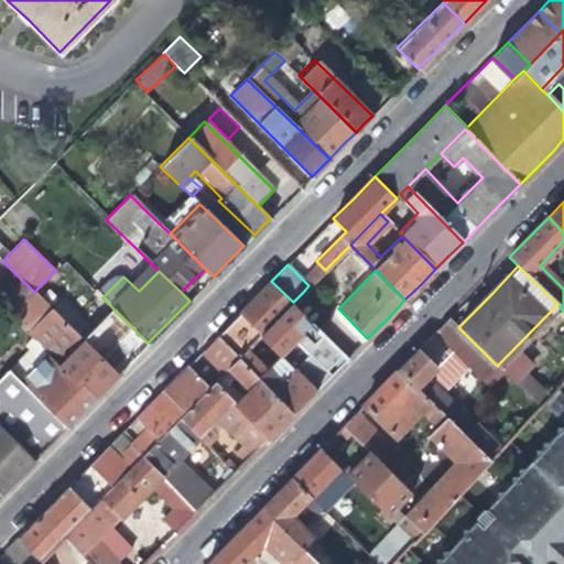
[(293,302),(271,281),(249,304),(216,337),(237,359),(246,349),(259,336),(293,302)]
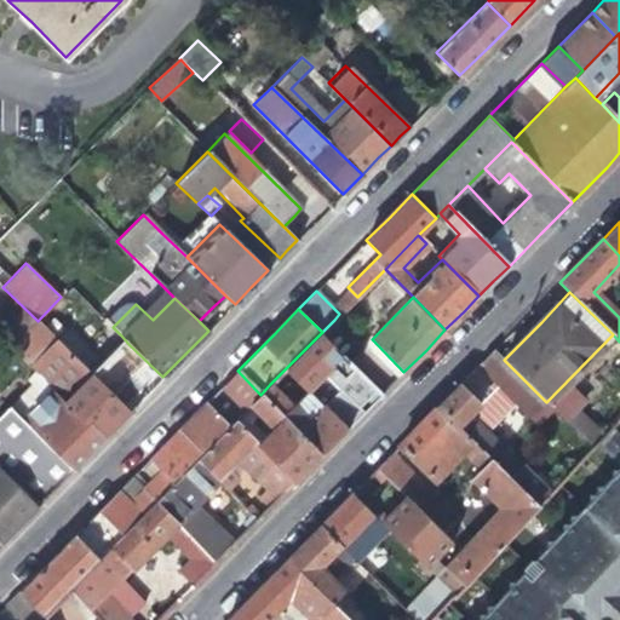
[(360,346),(334,320),(322,332),(349,359),(360,346)]
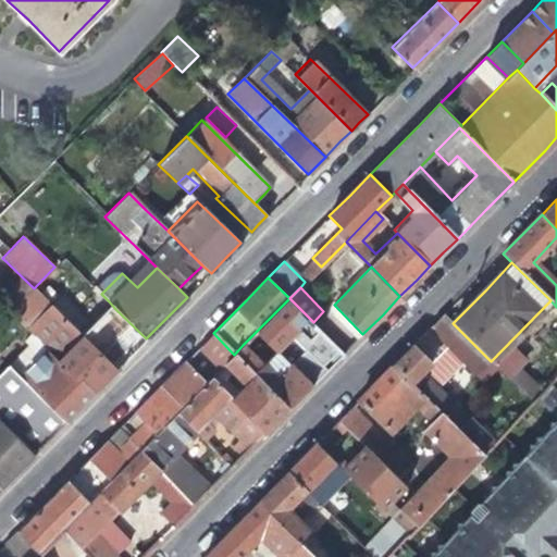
[(70,347),(59,358),(93,393),(103,381),(114,370),(52,307),(34,288),(11,310),(27,327),(39,316),(70,347)]
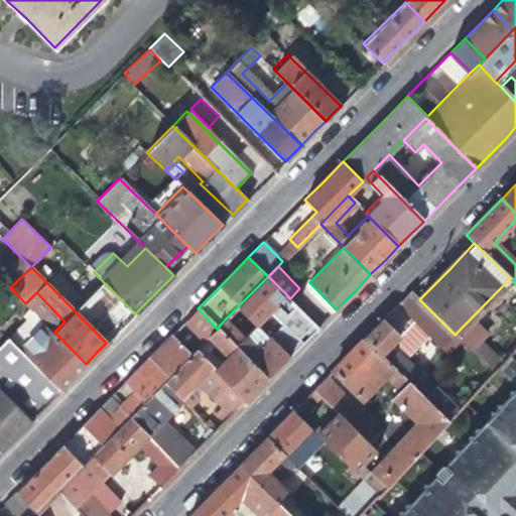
[(273,305),(307,339),(312,334),(318,327),(290,298),(268,276),(237,307),(254,325),(273,305)]
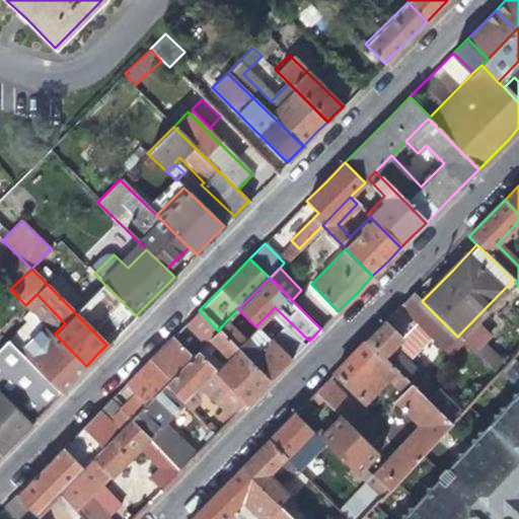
[(55,279),(49,286),(106,345),(123,328),(136,315),(107,288),(101,281),(79,303),(55,279)]
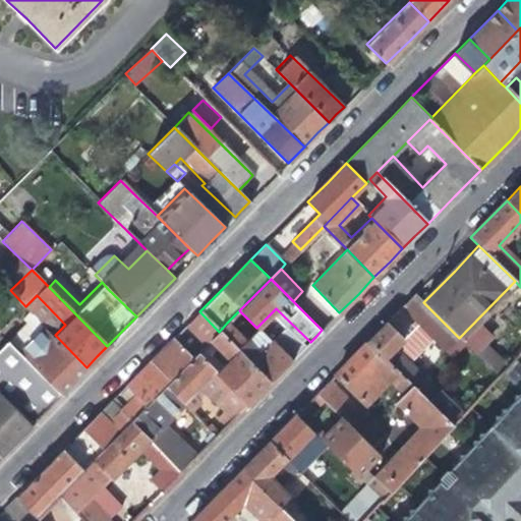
[(445,352),(459,338),(445,324),(423,302),(414,294),(393,316),(367,342),(450,424),(460,412),(398,351),(421,329),(445,352)]
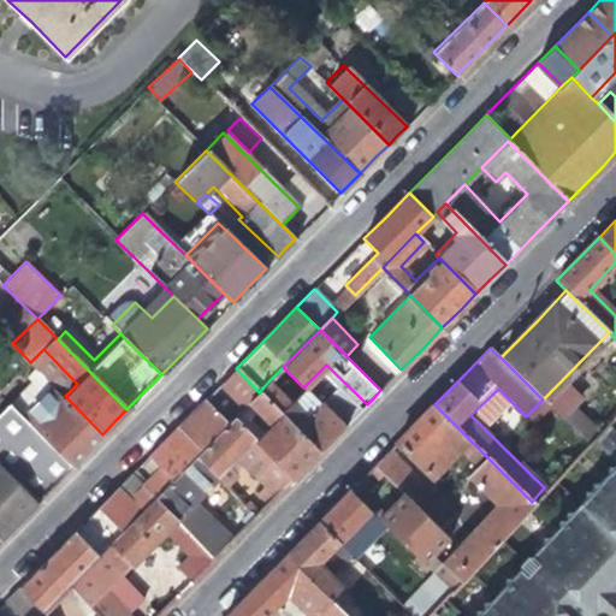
[(227,398),(215,412),(226,424),(232,418),(248,403),(259,392),(236,368),(217,388),(227,398)]
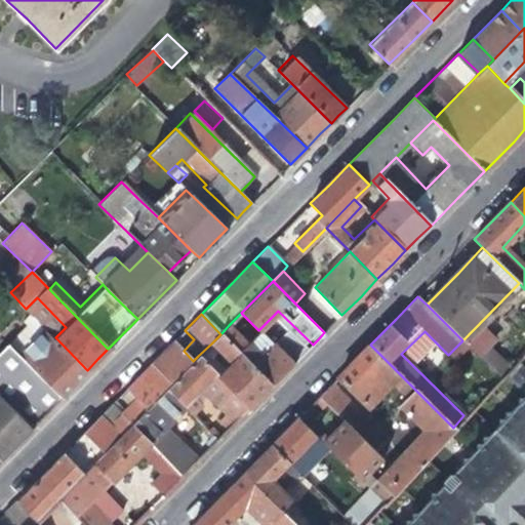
[(247,344),(229,325),(220,334),(271,387),(282,375),(292,365),(275,348),(273,346),(267,339),(259,331),(247,344)]
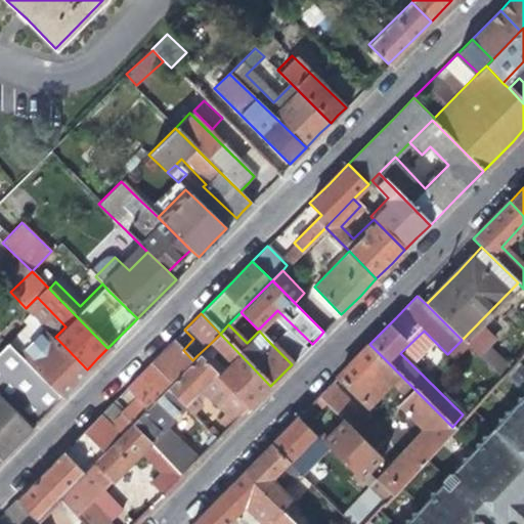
[(230,362),(218,376),(249,407),(261,396),(270,386),(220,334),(211,343),(221,353),(230,362)]
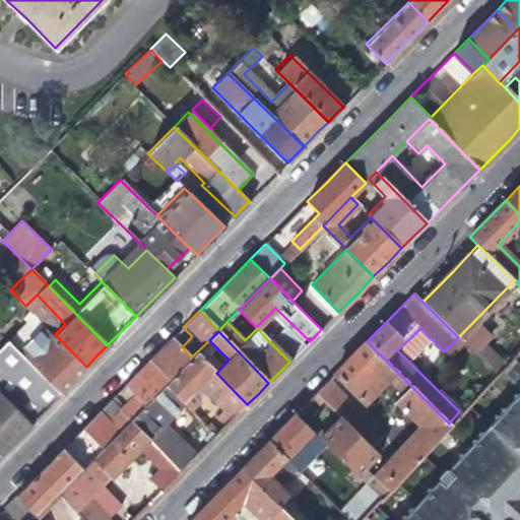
[(284,333),(272,344),(289,362),(301,350),(284,333)]
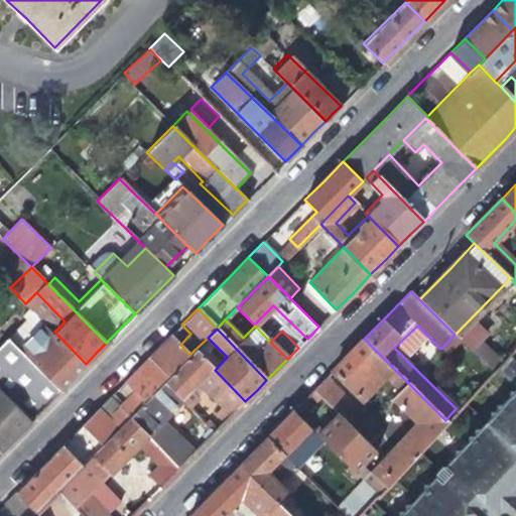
[(9,337),(0,345),(0,389),(30,419),(62,387),(86,364),(54,332),(28,357),(9,337)]
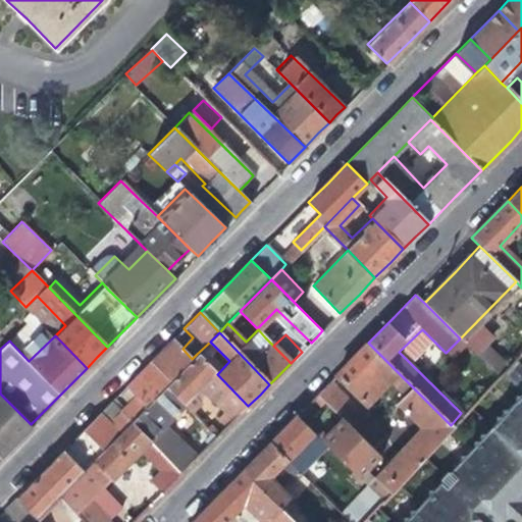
[(475,354),(497,375),(510,362),(512,359),(490,337),(475,354)]
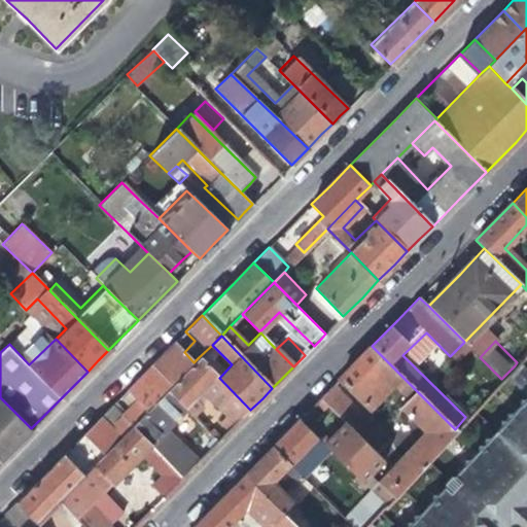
[(169,348),(150,366),(171,386),(194,362),(184,352),(174,342),(169,348)]
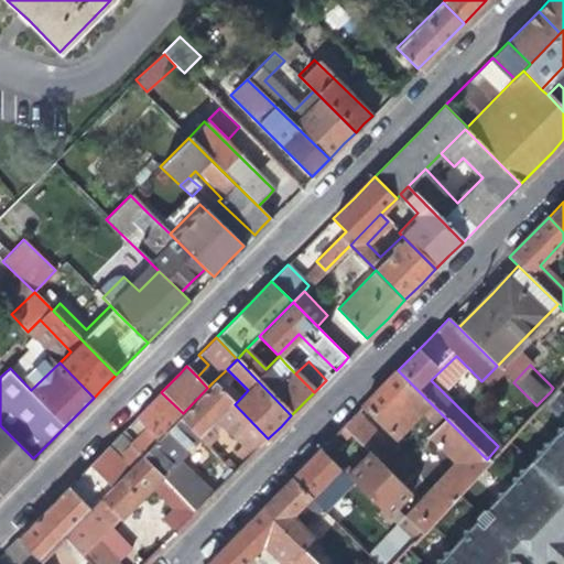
[(224,394),(238,380),(227,369),(213,382),(224,394)]
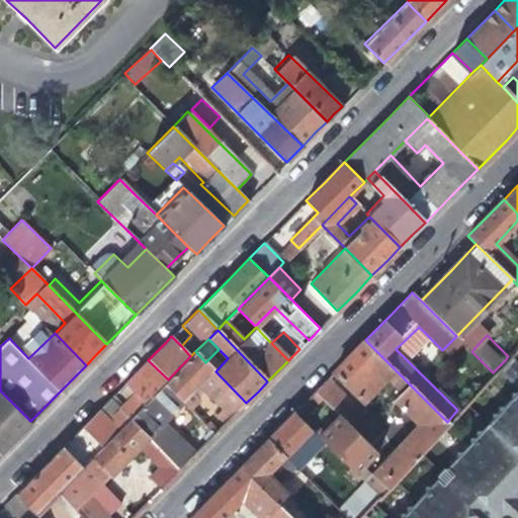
[(418,425),(365,483),(379,496),(392,482),(417,454),(443,427),(447,422),(365,340),(350,355),(333,372),(362,403),(389,377),(401,392),(393,400),(418,425)]
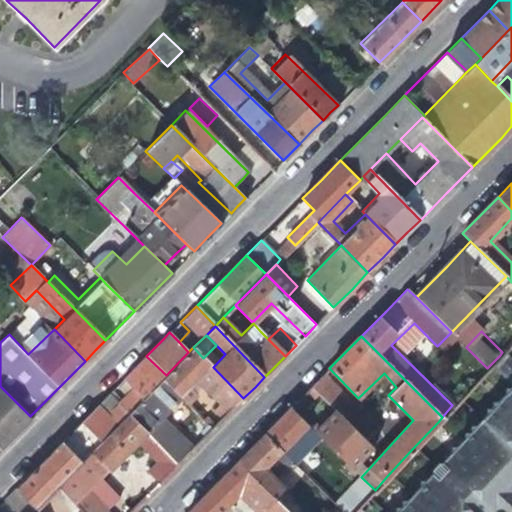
[(236,406),(243,398),(213,367),(203,358),(193,347),(188,352),(166,375),(162,378),(179,395),(186,402),(194,394),(187,386),(195,378),(229,412),(236,406)]
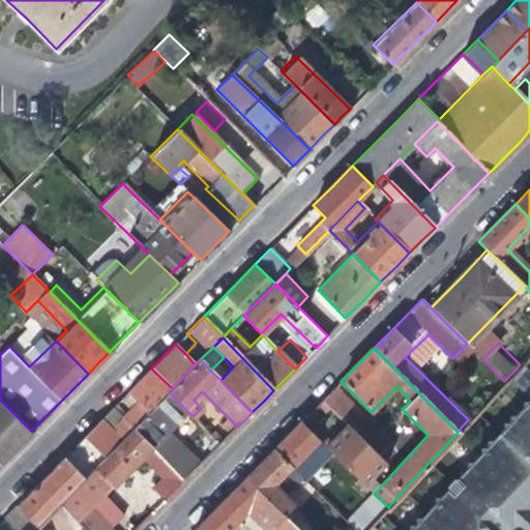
[(529,373),(523,373),(518,367),(504,381),(526,402),(495,435),(475,458),(448,487),(422,514),(408,529),(489,529),(486,526),(496,516),(509,527),(512,524),(527,522),(529,505),(529,373)]
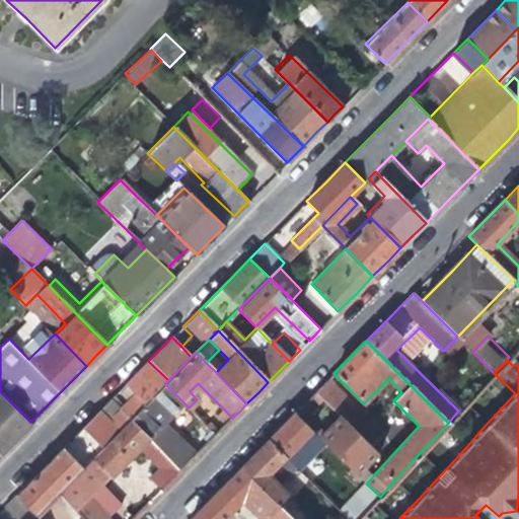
[(110,399),(81,428),(101,447),(130,419),(164,383),(168,380),(148,361),(132,377),(125,385),(134,394),(120,410),(110,399)]
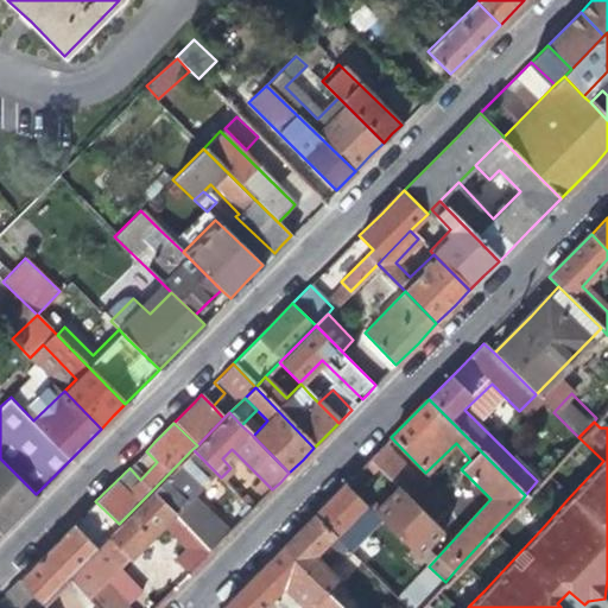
[(448,511),(382,445),(368,460),(403,493),(435,525),(448,511)]
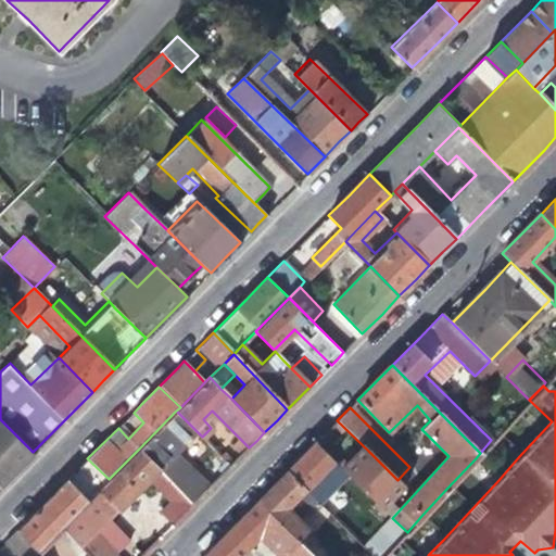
[(171,453),(194,429),(176,411),(139,449),(193,504),(200,497),(207,491),(171,453)]
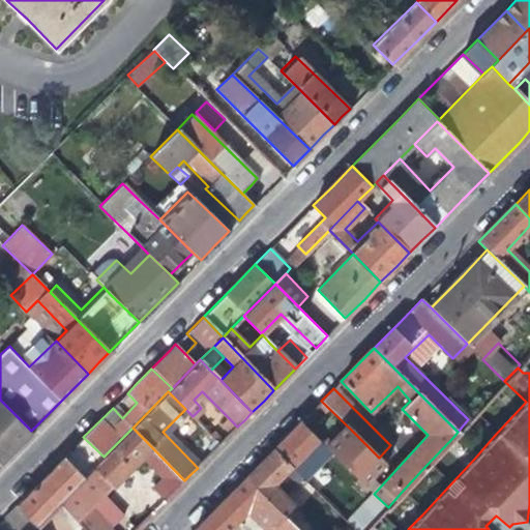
[(0,400),(0,427),(18,445),(31,431),(0,400)]
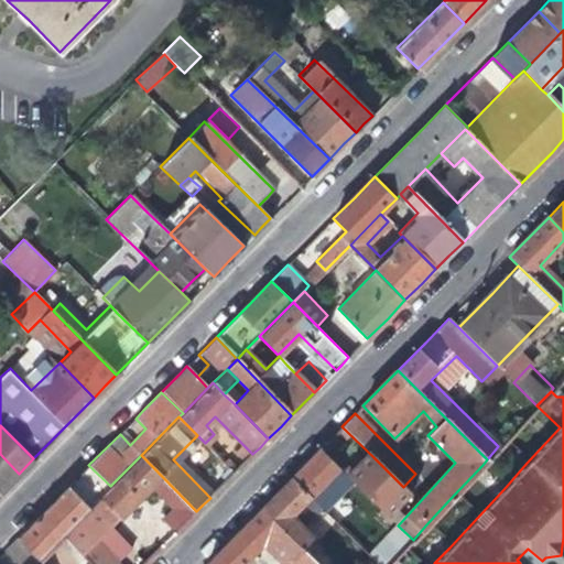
[(339,456),(325,443),(318,451),(336,467),(342,463),(337,458),(339,456)]
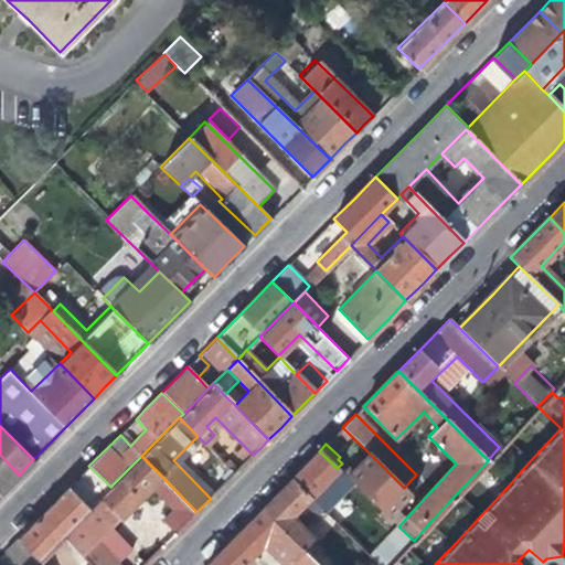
[(373,514),(380,508),(351,482),(337,468),(319,451),(305,466),(290,479),(320,508),(342,484),(373,514)]
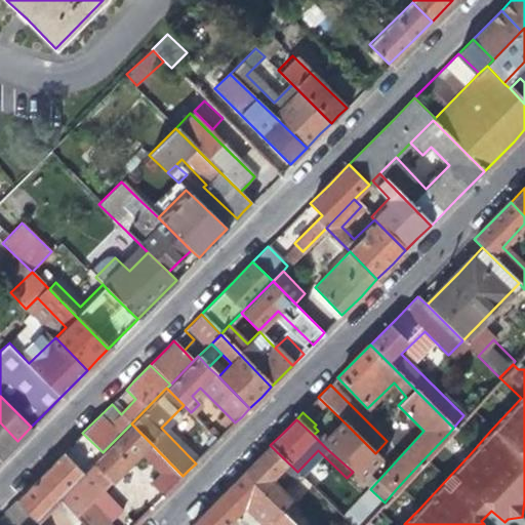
[(0,422),(0,457),(11,446),(17,441),(0,422)]
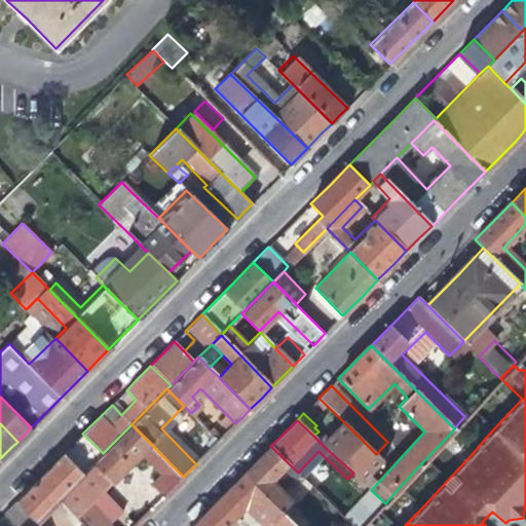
[(150,485),(163,497),(173,488),(183,477),(132,424),(103,453),(59,498),(75,515),(101,490),(138,451),(161,475),(150,485)]
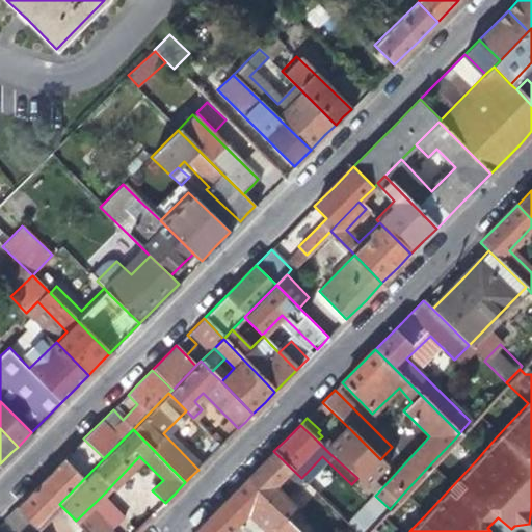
[(344,441),(330,454),(357,478),(367,487),(388,466),(380,459),(352,431),(344,441)]
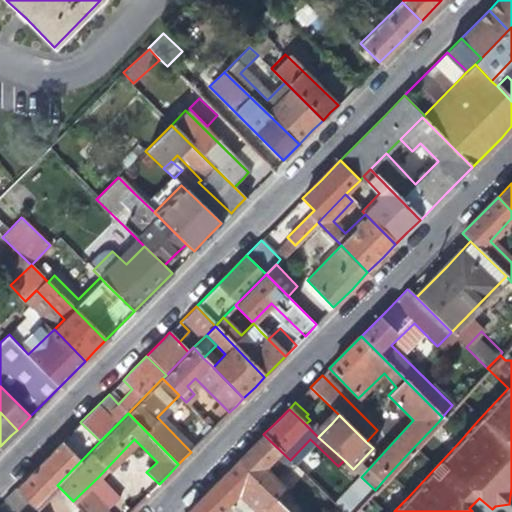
[(202,419),(212,430),(216,426),(205,416),(202,419)]
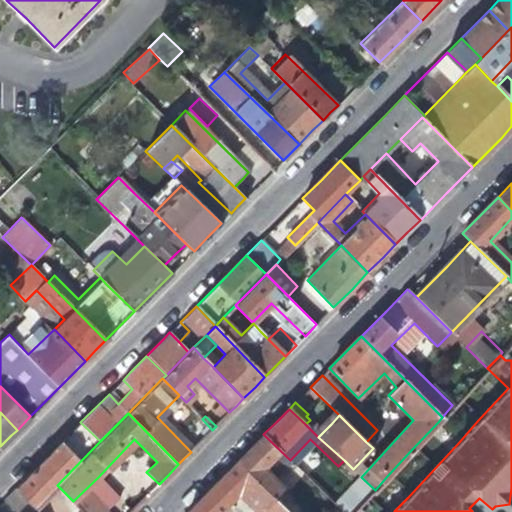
[(48,455),(17,487),(36,506),(57,485),(100,441),(80,422),(48,455)]
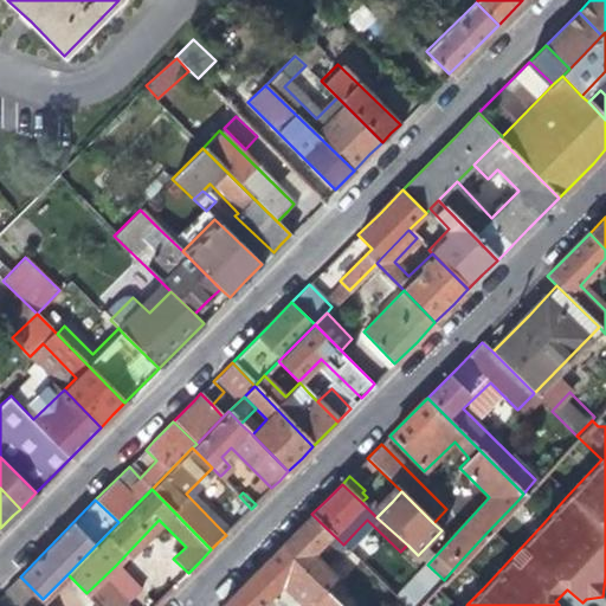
[(323,565),(343,545),(311,514),(298,528),(279,547),(331,595),(343,584),(323,565)]
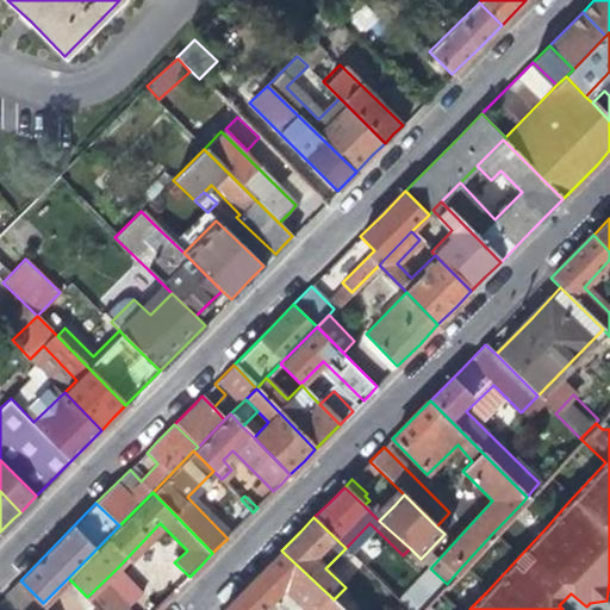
[(343,609),(334,599),(281,551),(257,574),(223,609),(343,609)]
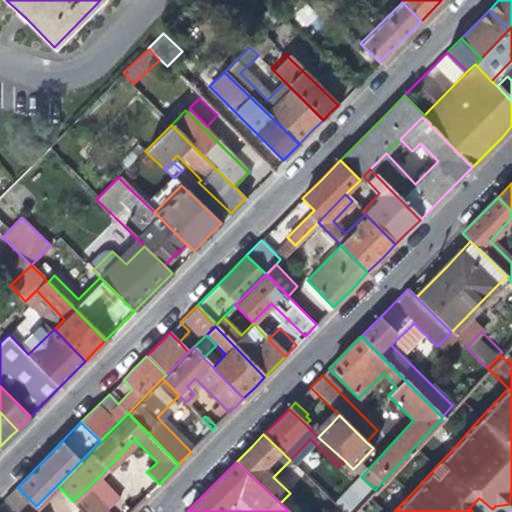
[(119,498),(98,477),(73,501),(83,511),(109,511),(107,510),(119,498)]
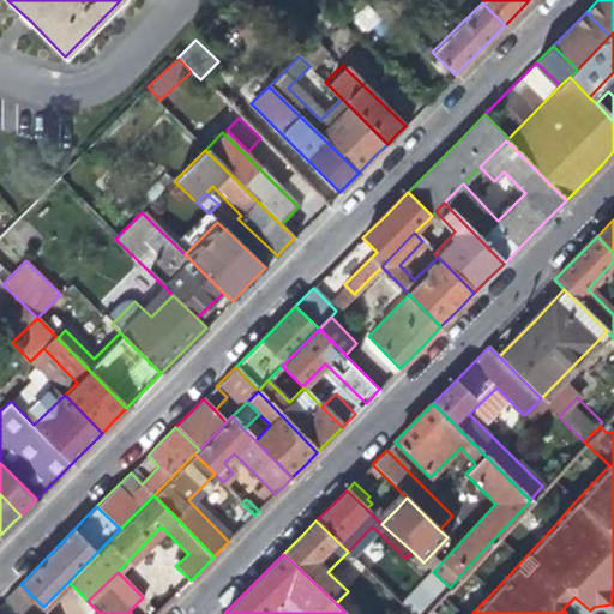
[(425,613),(439,599),(450,588),(433,572),(403,606),(411,613),(425,613)]
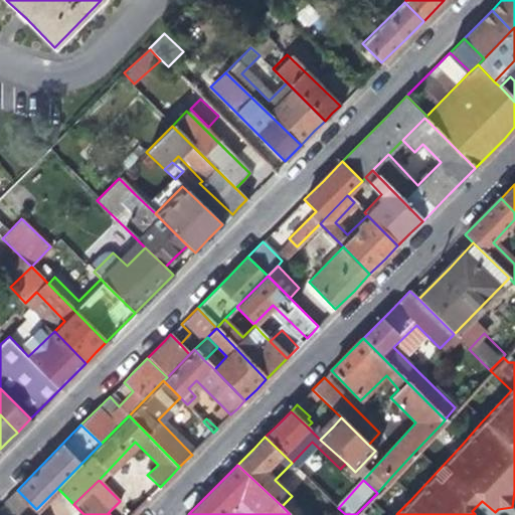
[(4,502),(17,514),(29,514),(36,509),(17,490),(4,502)]
